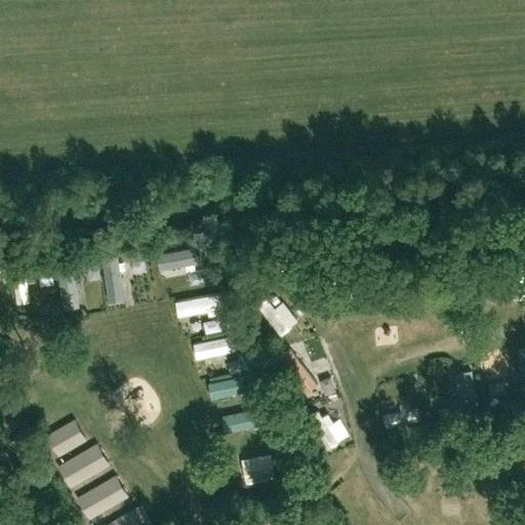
[(198,249),(157,257),(160,273),(201,266),(198,249)]
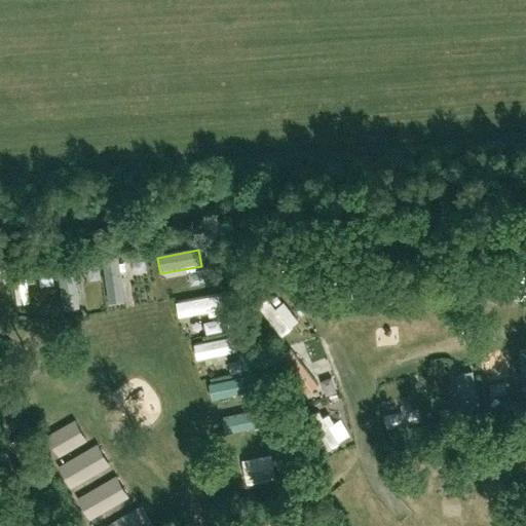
[(145,251),(136,252),(136,259),(145,258),(145,251)]
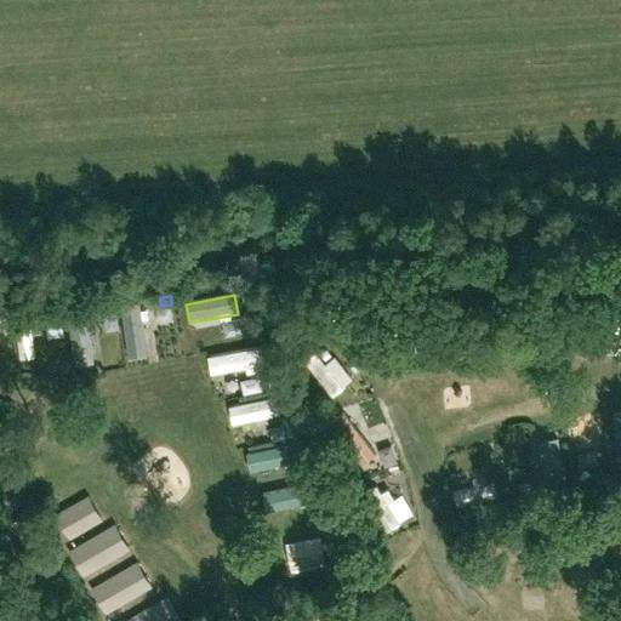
[(620,345),(617,297),(602,297),(605,357),(620,355),(620,345)]
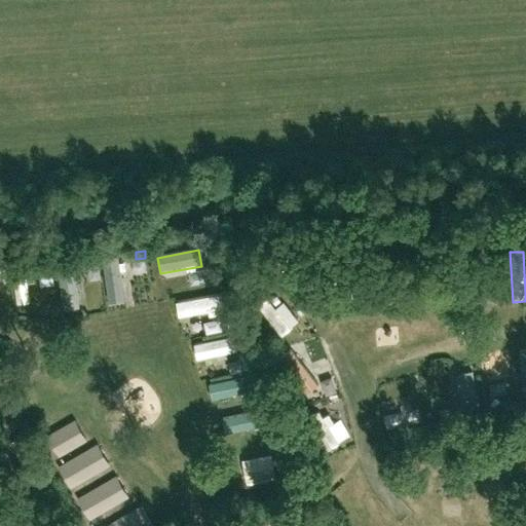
[(120,267),(105,268),(109,305),(124,304),(120,267)]
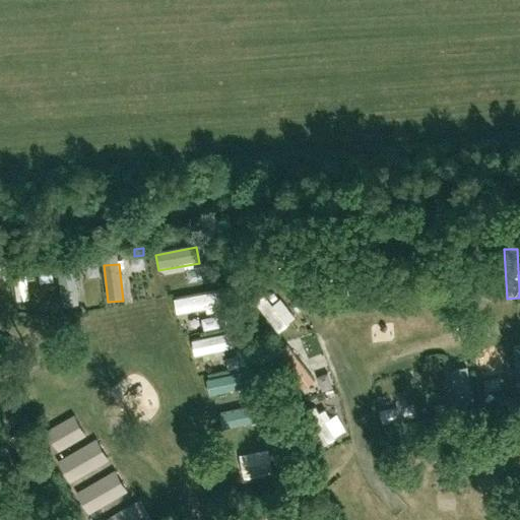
[(24,266),(11,268),(16,305),(29,304),(24,266)]
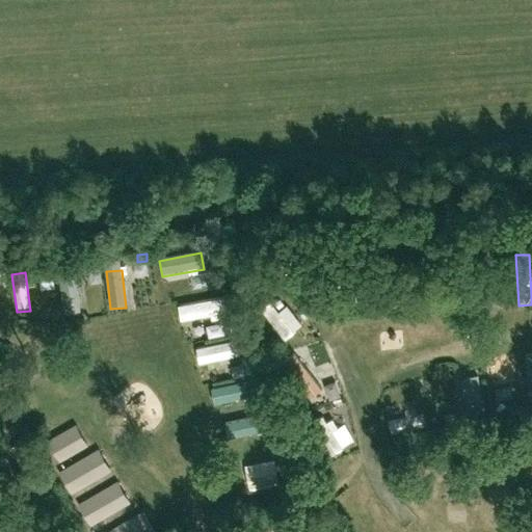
[(160,273),(143,276),(144,288),(161,285),(160,273)]
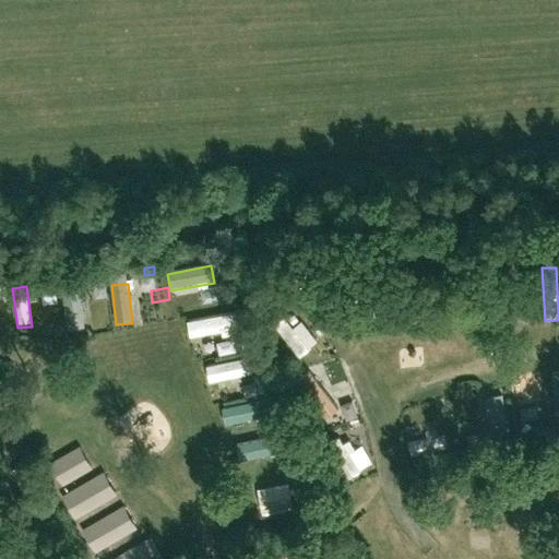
[(80,295),(66,295),(67,332),(82,331),(80,295)]
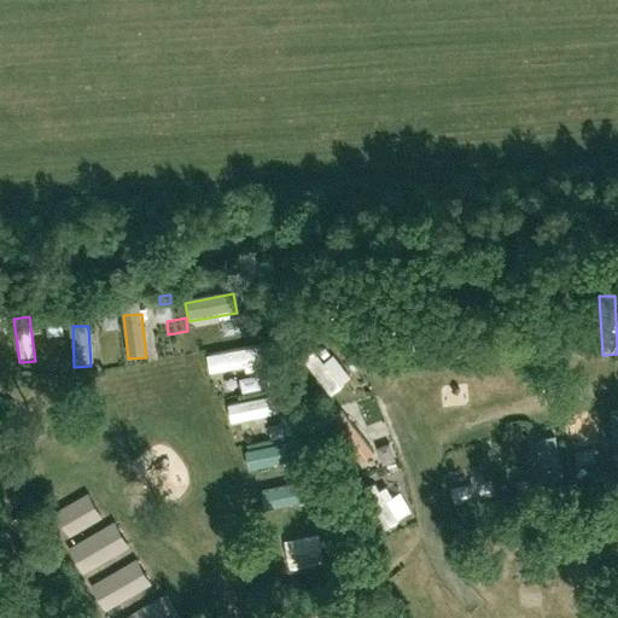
[(269,340),(208,355),(211,374),(273,360),(269,340)]
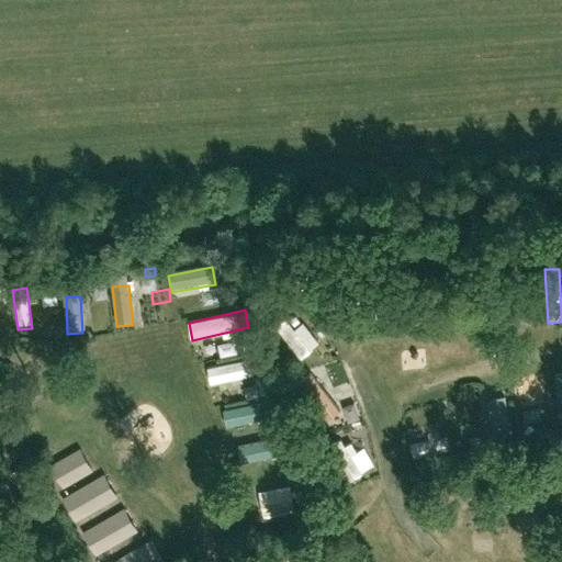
[(259,356),(203,368),(206,385),(262,373),(259,356)]
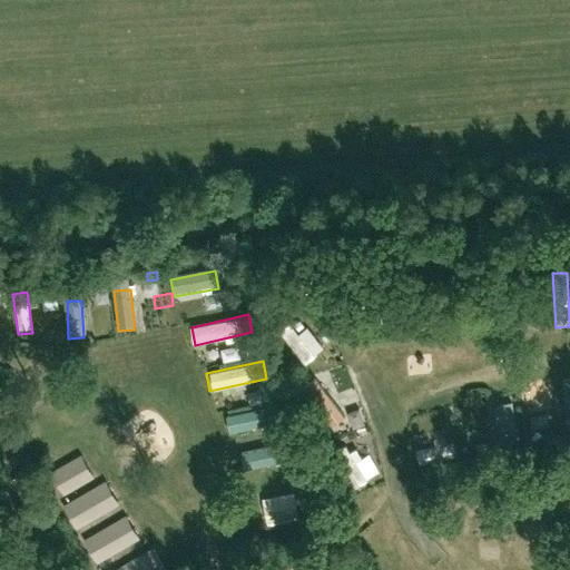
[(344,436),(357,426),(326,385),(313,394),(344,436)]
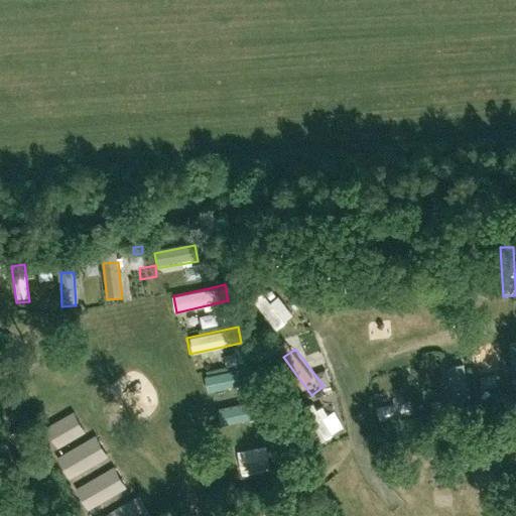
[(455,357),(441,358),(444,407),(459,406),(455,357)]
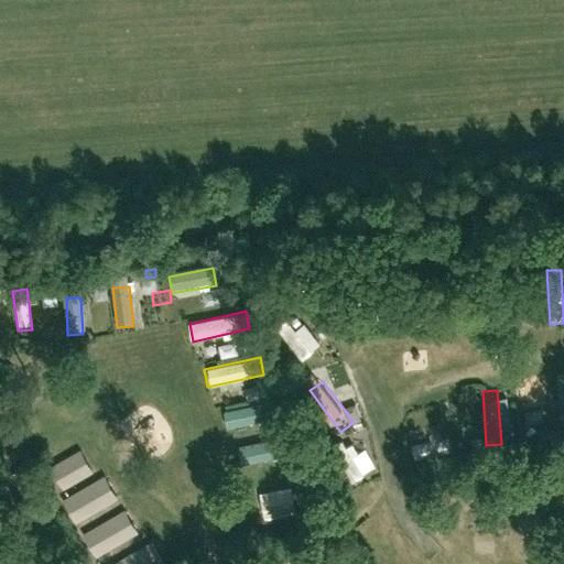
[(277,401),(220,413),(224,431),(280,418),(277,401)]
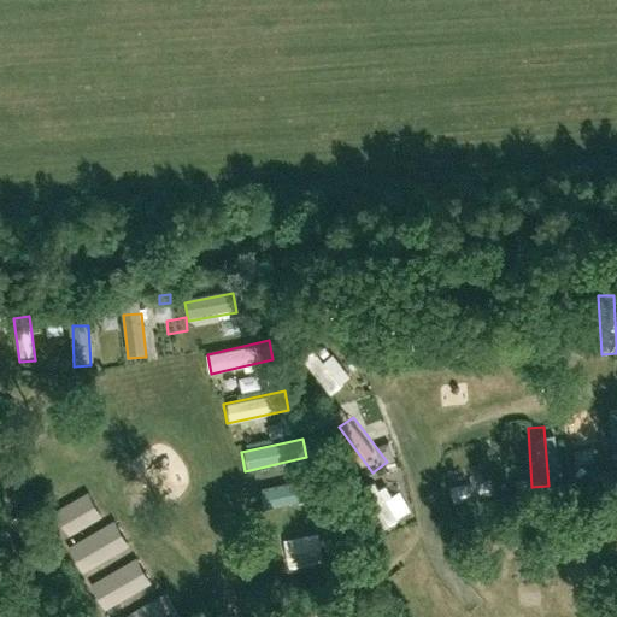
[(315,479),(258,492),(262,510),(319,497),(315,479)]
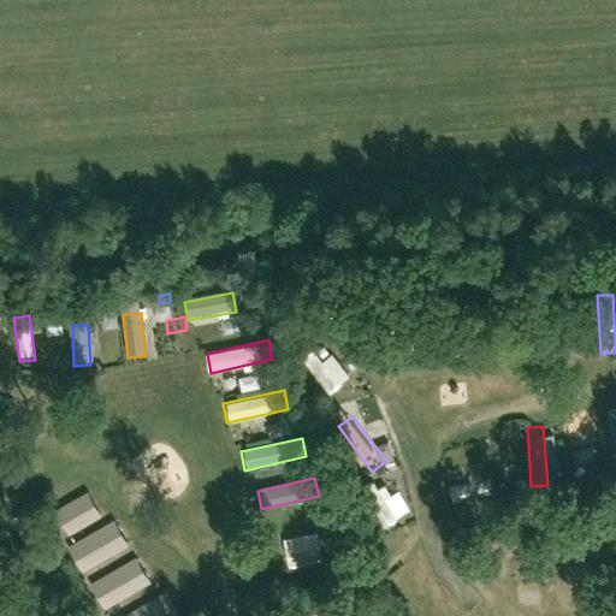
[(490,483),(450,489),(452,503),(492,497),(490,483)]
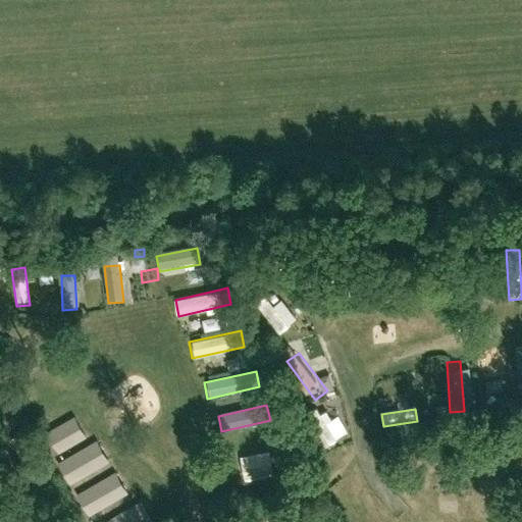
[(327,415),(315,423),(337,458),(350,451),(327,415)]
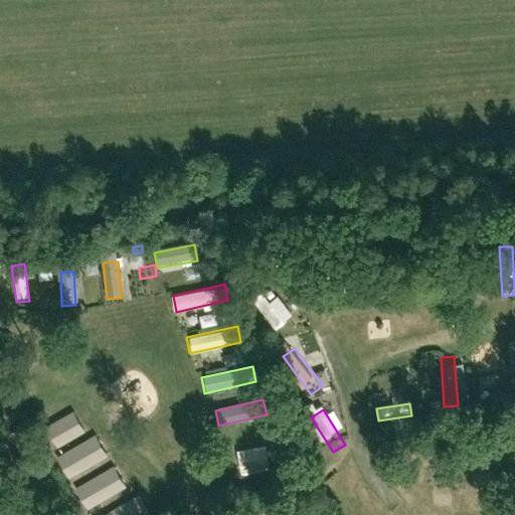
[(72,410),(46,426),(58,447),(86,431),(72,410)]
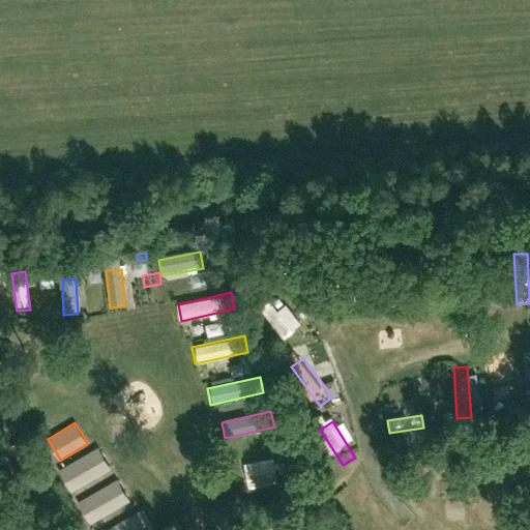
[(97,447),(59,470),(71,492),(111,469),(97,447)]
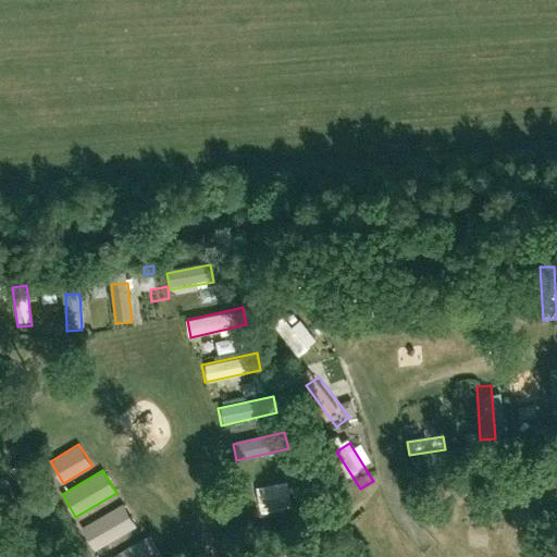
[(527,475),(514,481),(519,496),(532,491),(527,475)]
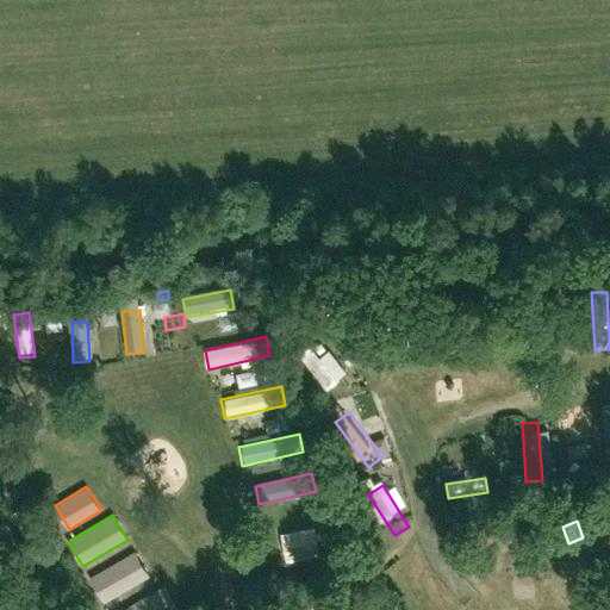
[(313,530),(281,536),(287,564),(319,558),(313,530)]
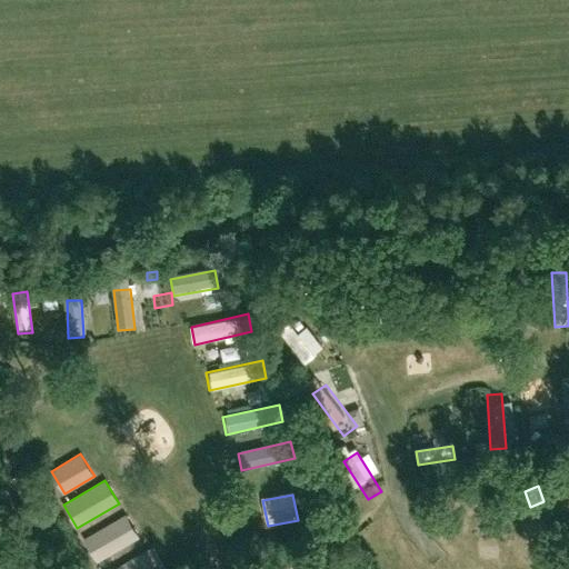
[(126,513),(83,539),(97,562),(139,537),(126,513)]
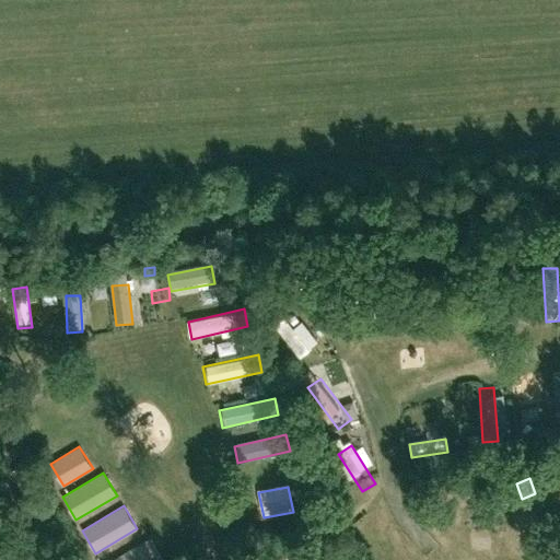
[(152,536),(111,559),(163,559),(165,559),(152,536)]
